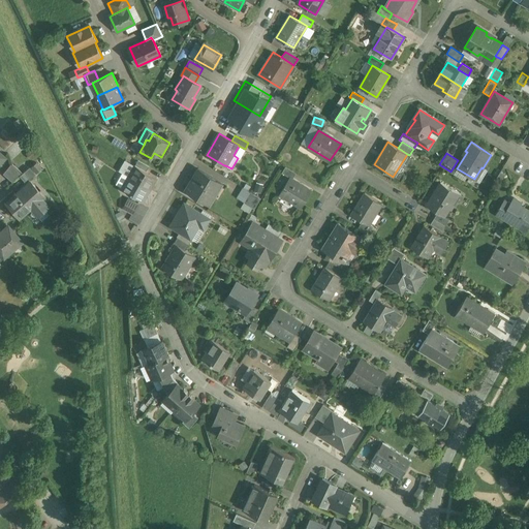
[(125,159),(118,170),(127,176),(133,163),(125,159)]
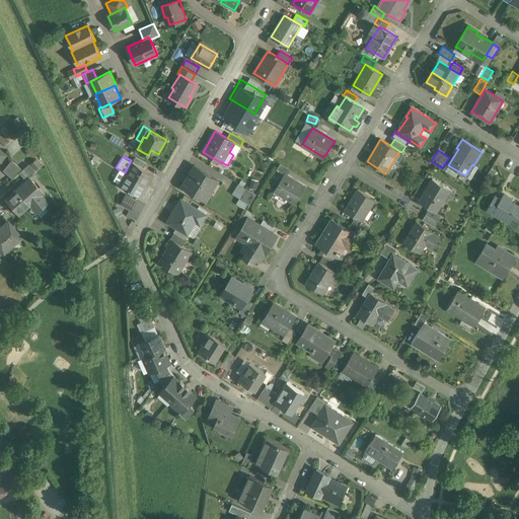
[(21,170),(11,160),(2,170),(12,178),(21,170)]
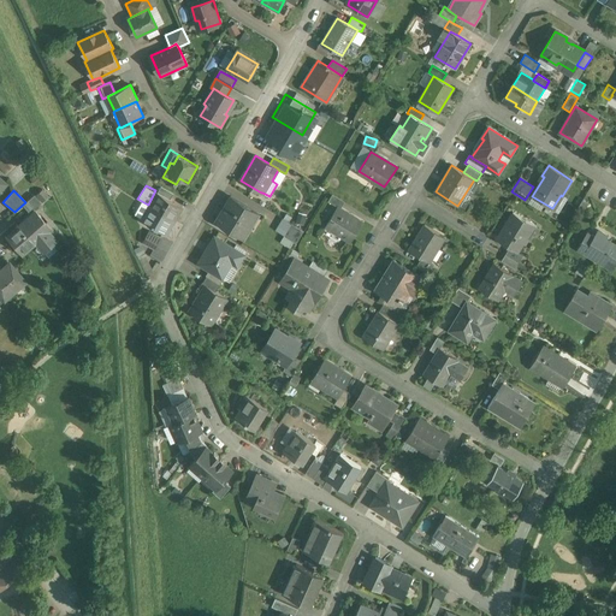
[(183,207),(158,193),(149,206),(175,220),(183,207)]
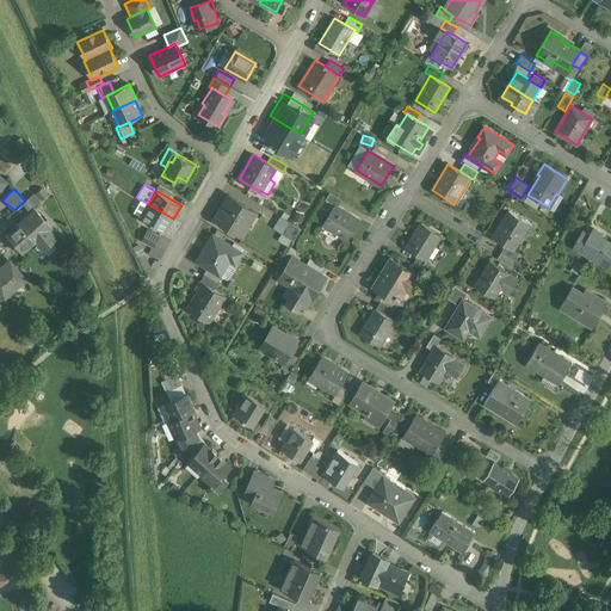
[(343,199),(329,192),(326,199),(334,204),(338,207),(343,199)]
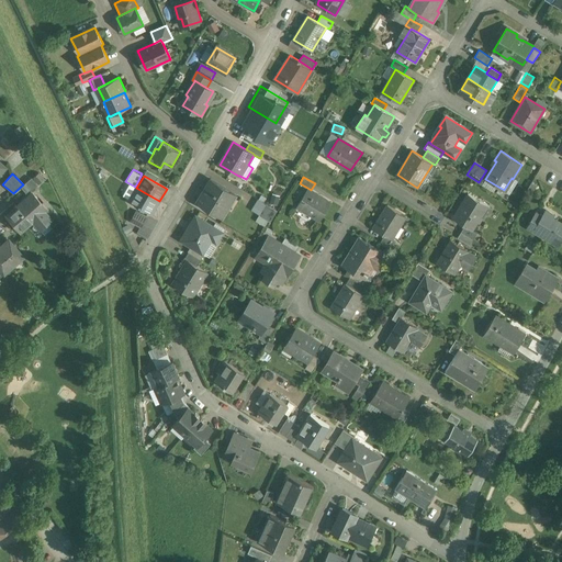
[(237,195),(211,179),(197,201),(223,217),(237,195)]
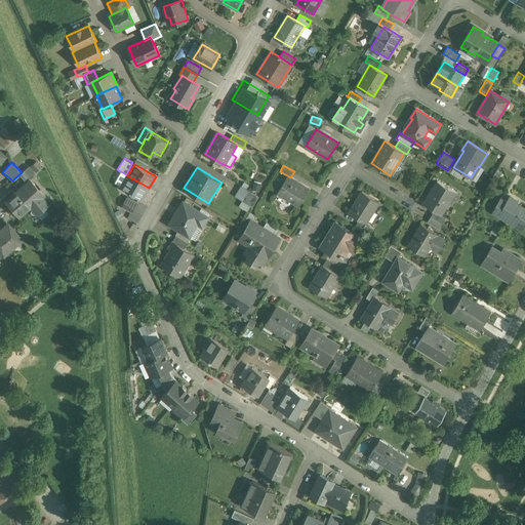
[(501,172),(497,170),(492,176),(497,179),(501,172)]
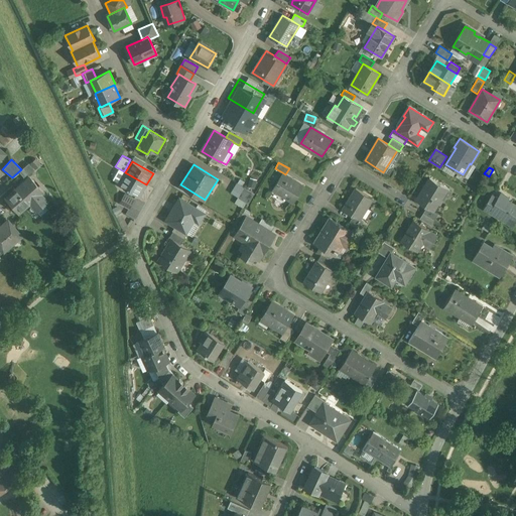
[(146,184),(125,172),(119,183),(140,196),(146,184)]
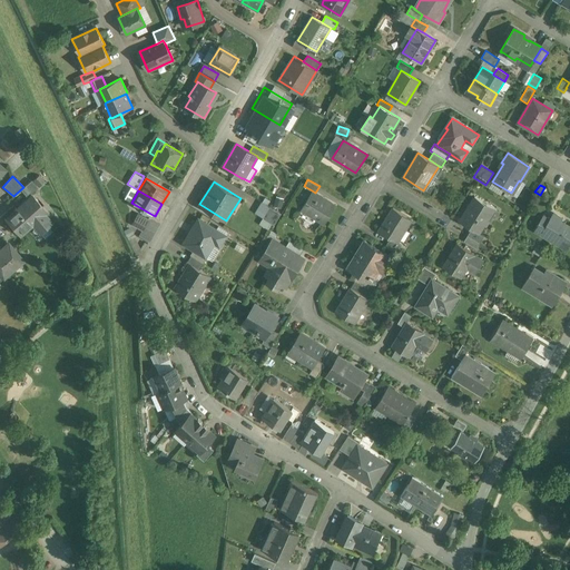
[(315,193),(312,190),(301,209),(324,224),(336,205),(315,193)]
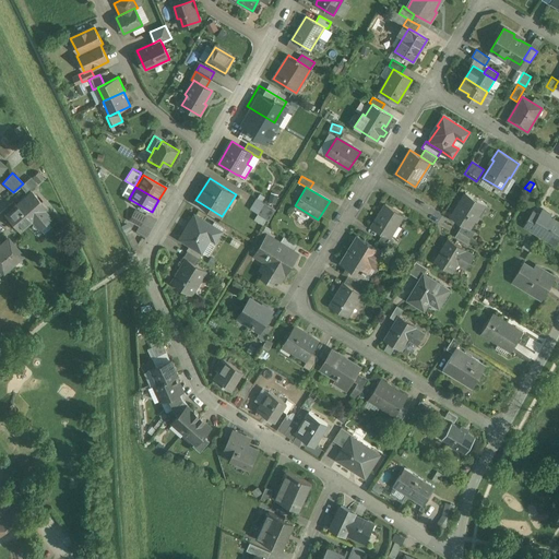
[(268,200),(275,202),(278,194),(271,191),(268,200)]
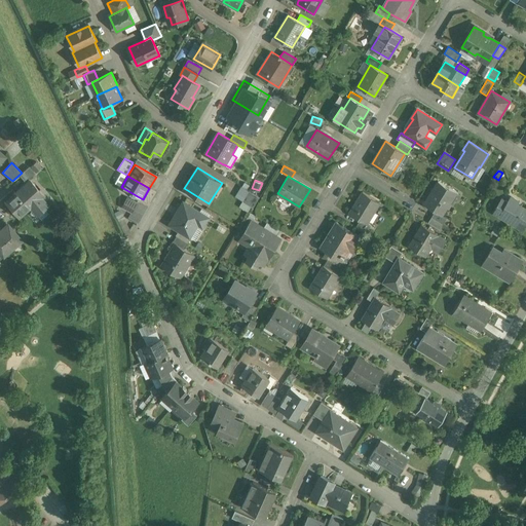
[(456,192),(438,181),(424,203),(436,211),(442,216),(456,192)]
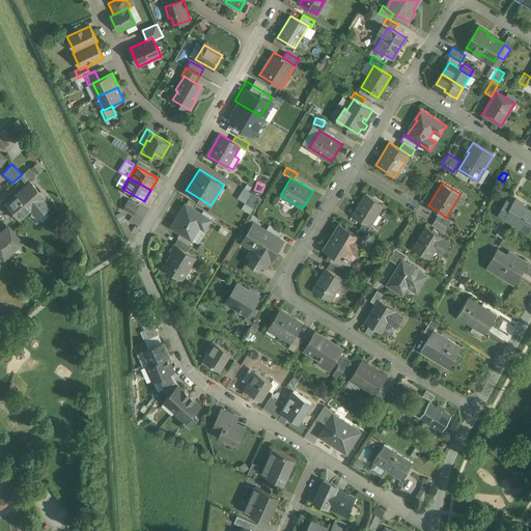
[(30,184),(6,204),(19,219),(31,207),(38,216),(48,208),(40,199),(43,197),(30,184)]
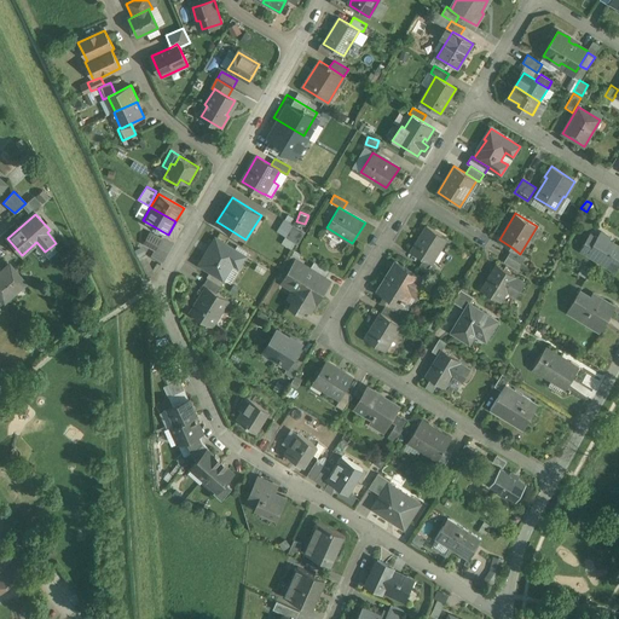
[(305,232),(293,225),(285,237),(298,244),(305,232)]
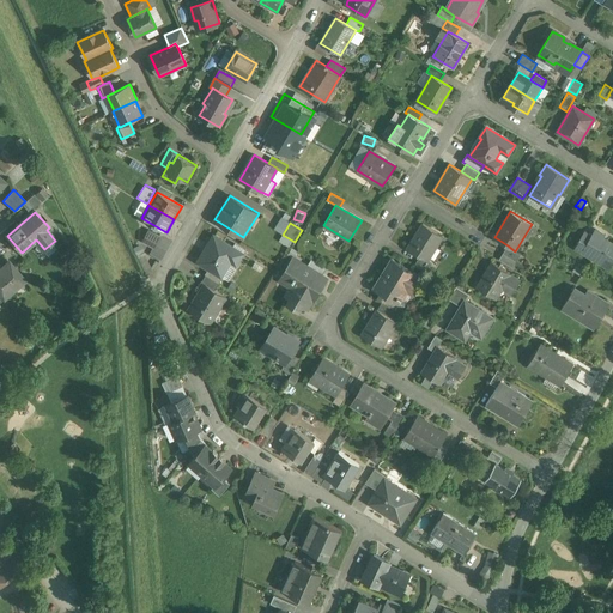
[(443,236),(423,224),(407,249),(419,256),(428,261),(443,236)]
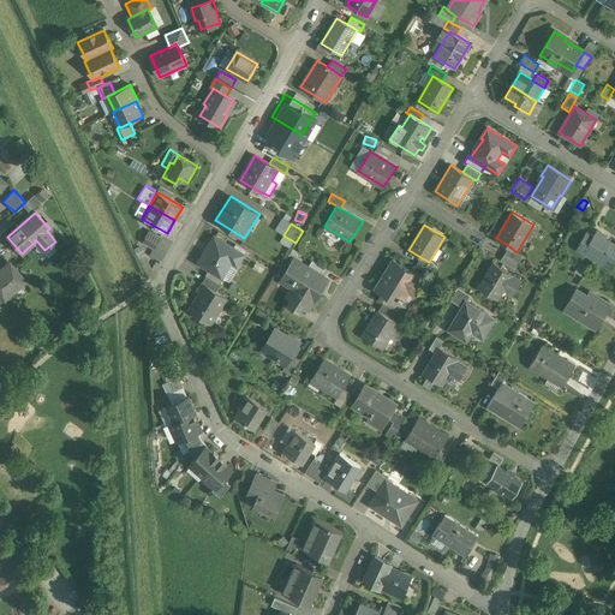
[(154,248),(161,236),(149,228),(142,242),(154,248)]
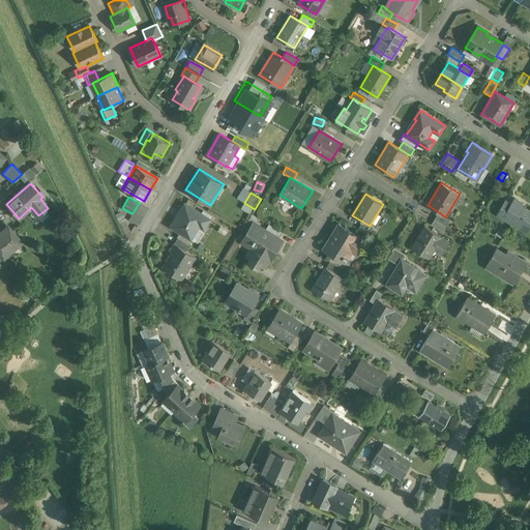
[(523,203),(514,199),(511,204),(506,212),(501,209),(497,215),(517,227),(517,228),(518,229),(520,226),(527,231),(529,225),(529,211),(521,206),(523,203)]
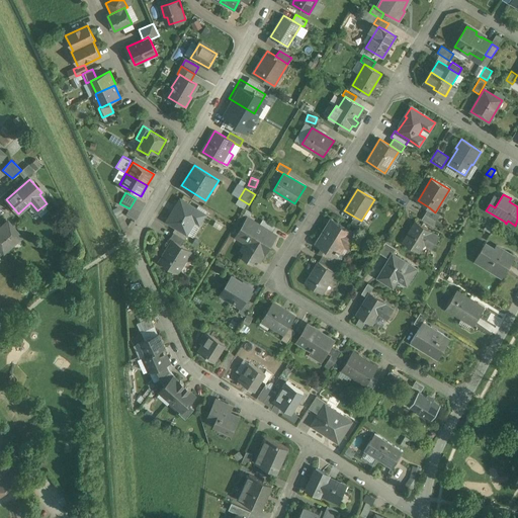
[(500,199),(494,196),(490,204),(495,207),(500,199)]
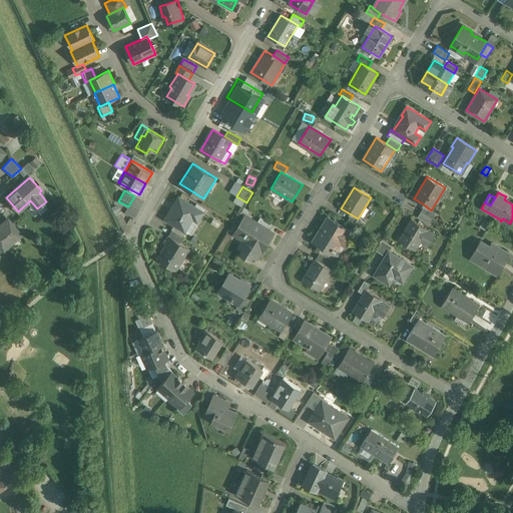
[(202,212),(179,197),(171,210),(165,218),(175,224),(183,229),(191,216),(197,220),(202,212)]
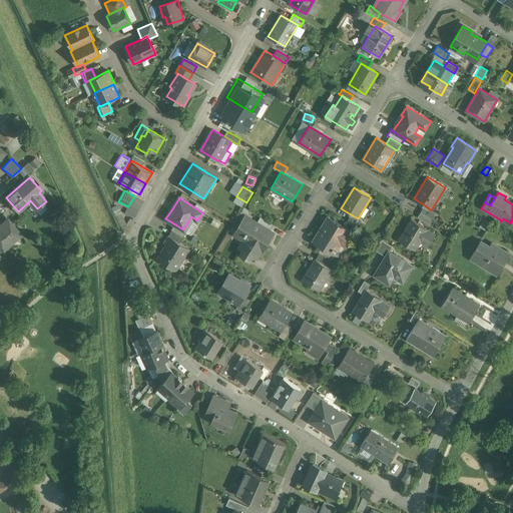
[(431,210),(425,205),(421,211),(432,218),(436,212),(431,210)]
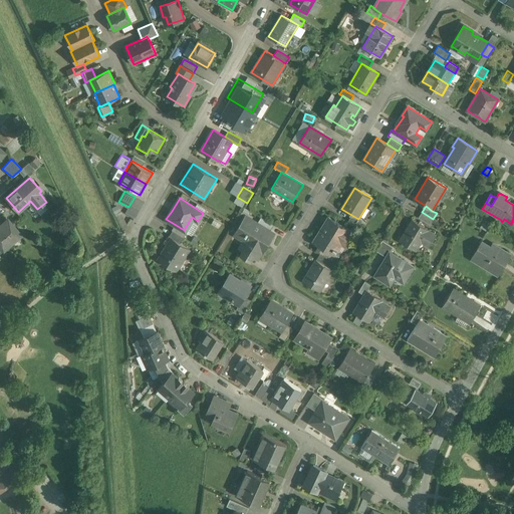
[(433,219),(422,212),(419,217),(430,224),(433,219)]
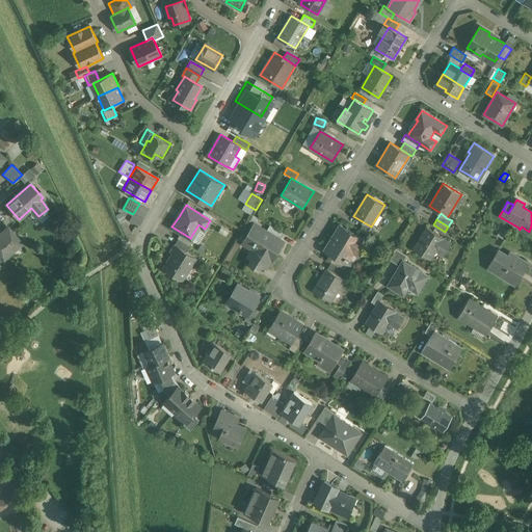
[(371,227),(364,222),(360,230),(370,236),(375,229),(371,227)]
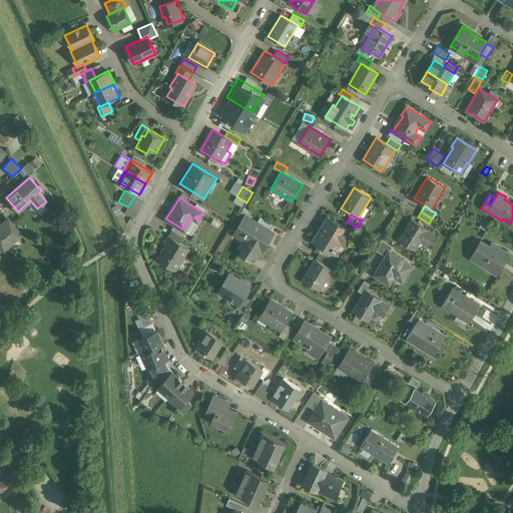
[(257,222),(245,215),(234,234),(243,240),(239,246),(243,249),(241,253),(250,260),(252,255),(258,258),(273,232),(270,230),(257,222)]
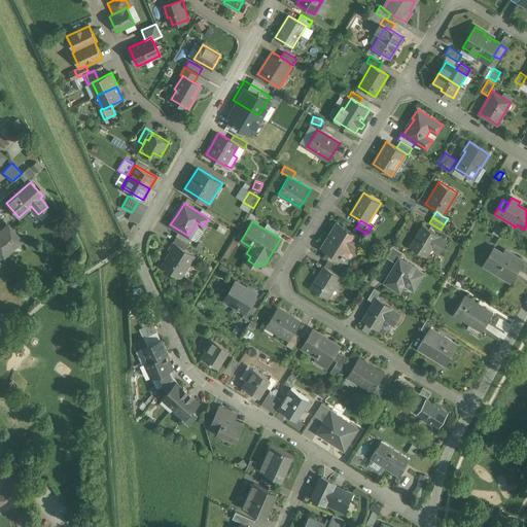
[(281,231),(268,222),(264,229),(277,237),(281,231)]
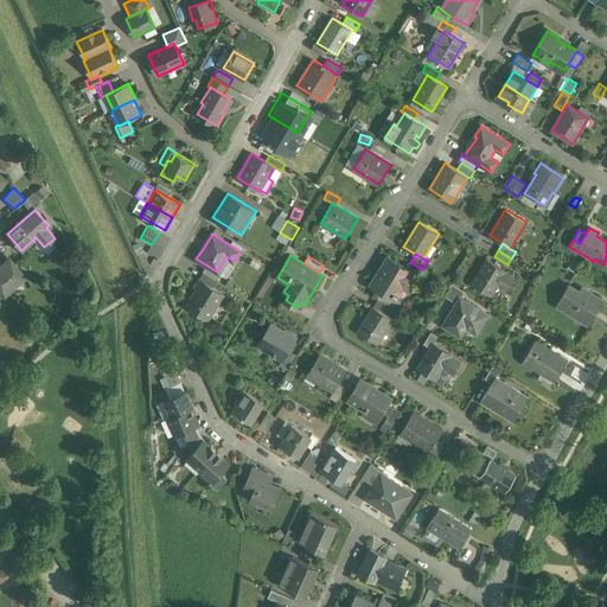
[(414,273),(388,256),(370,285),(382,292),(390,298),(390,296),(393,293),(397,296),(398,294),(397,294),(404,281),(408,283),(414,273)]
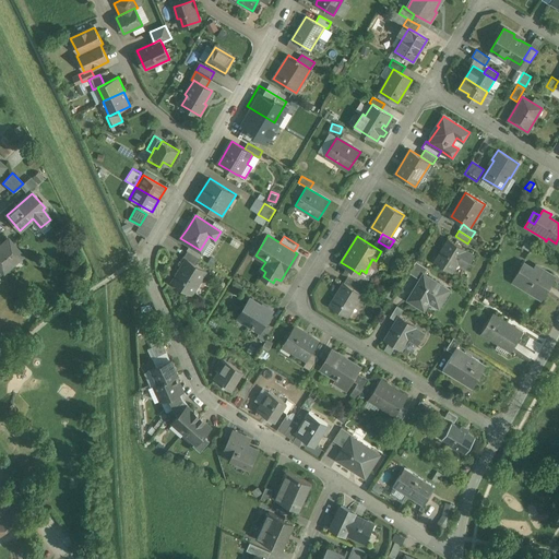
[(8,239),(0,246),(0,269),(3,273),(23,257),(8,239)]
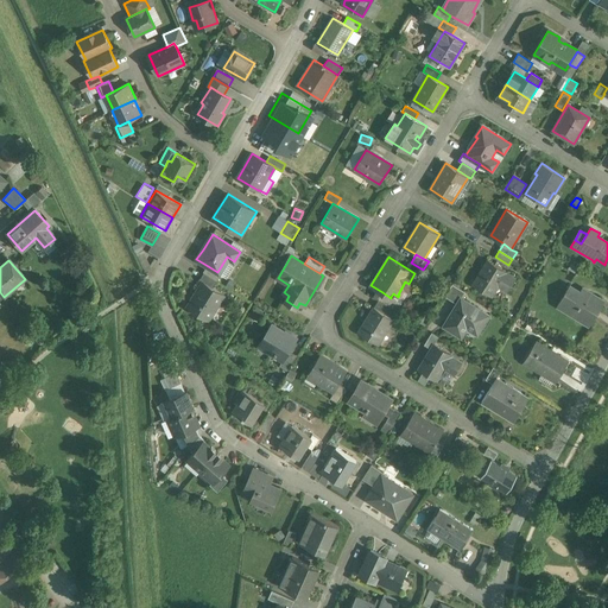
[(488,260),(473,284),(492,296),(499,285),(508,291),(515,278),(506,272),(507,271),(488,260)]
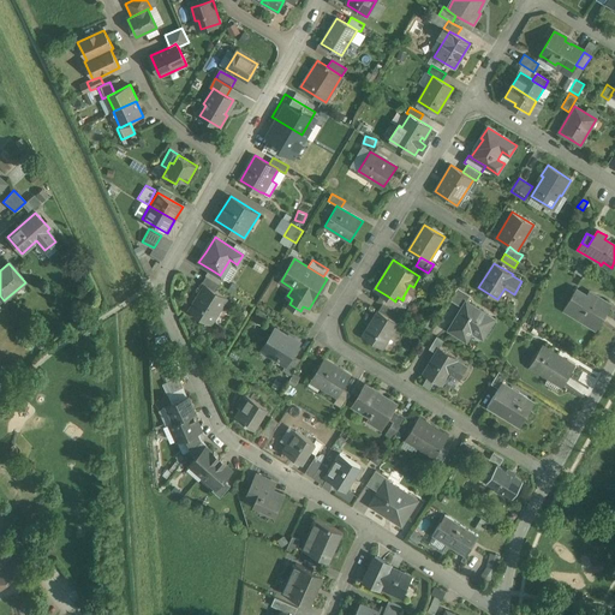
[(220,275),(210,269),(207,275),(220,284),(224,276),(220,275)]
